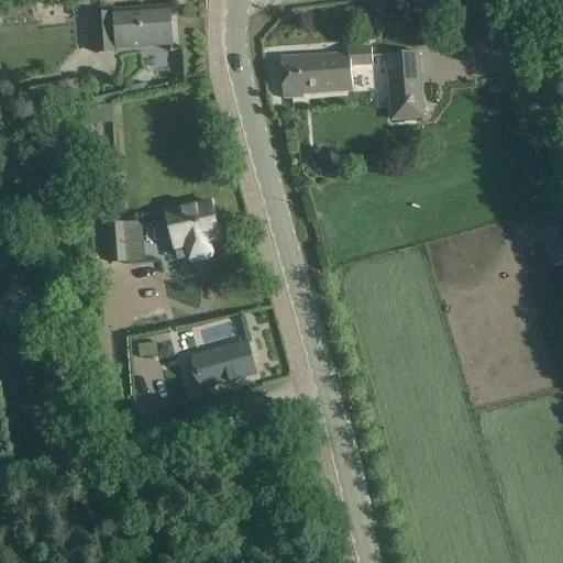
[(172,44),(169,9),(116,12),(116,14),(94,17),(96,54),(113,53),(113,48),(172,44)]
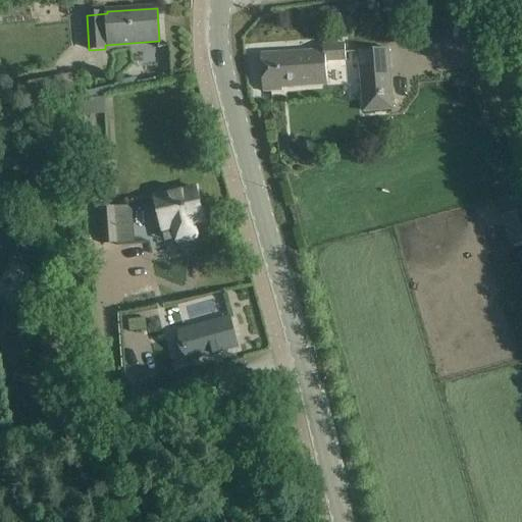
[(25,11),(25,20),(66,18),(66,9),(25,11)]
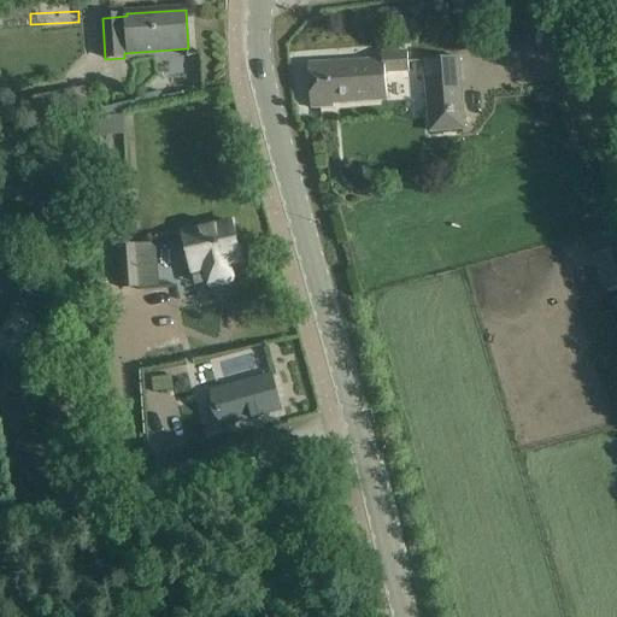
[(382,62),(310,65),(309,65),(311,109),(333,107),(333,104),(374,100),(374,98),(386,98),(385,74),(409,72),(407,53),(382,54),(382,62)]
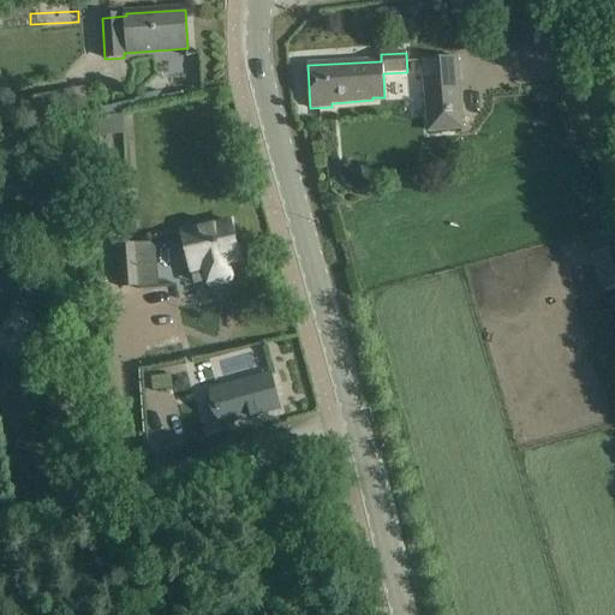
[(464,131),(459,59),(422,61),(427,135),(464,131)]
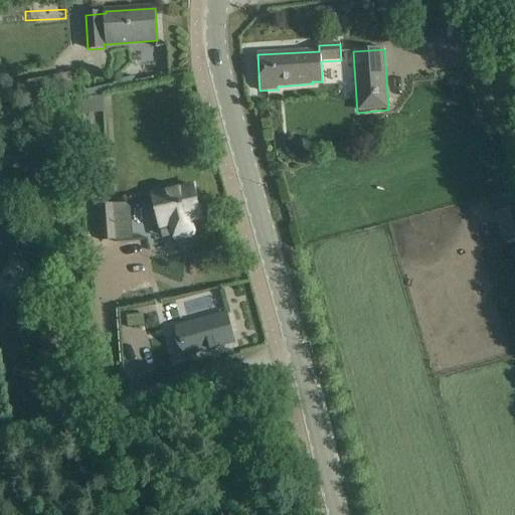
[(193,186),(151,196),(159,227),(172,224),(175,236),(192,231),(190,220),(201,217),(193,186)]
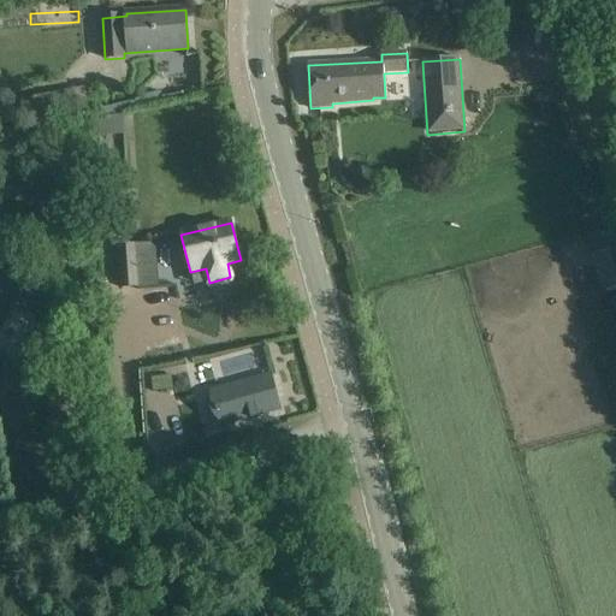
[(117,242),(119,284),(135,284),(132,241),(117,242)]
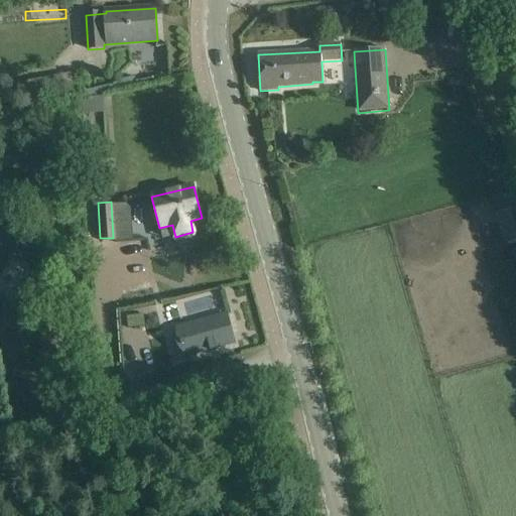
[(515,240),(515,207),(497,214),(506,244),(515,240)]
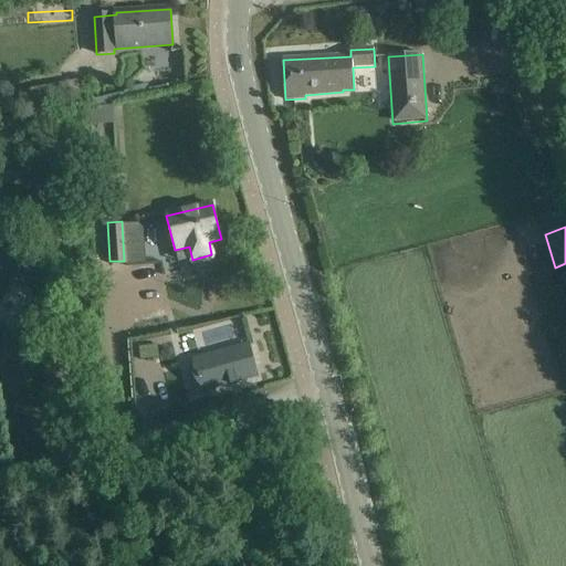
[(195,338),(143,348),(149,384),(178,377),(180,392),(205,388),(195,338)]
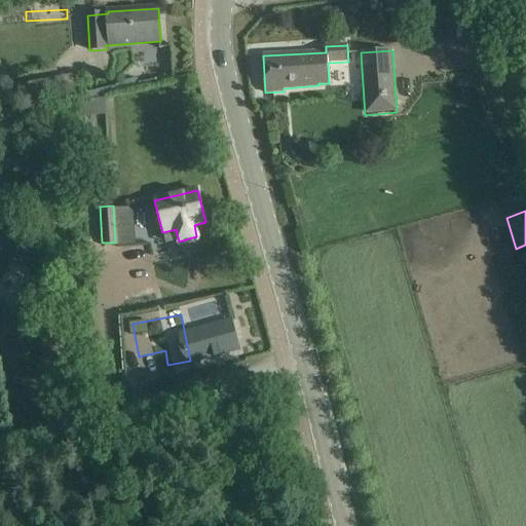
[(234,318),(186,332),(194,361),(238,348),(234,334),(238,333),(234,318)]
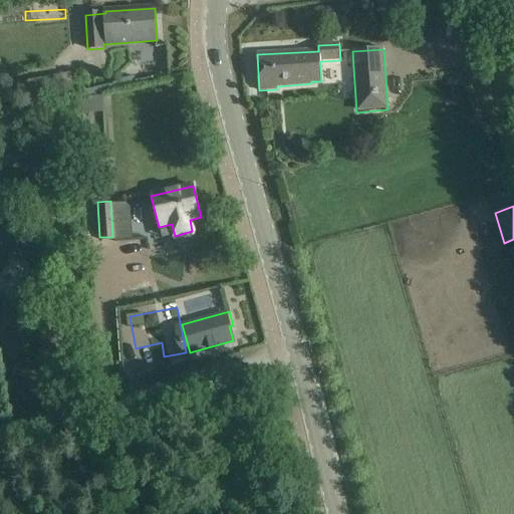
[(42,350),(41,359),(53,361),(55,352),(42,350)]
